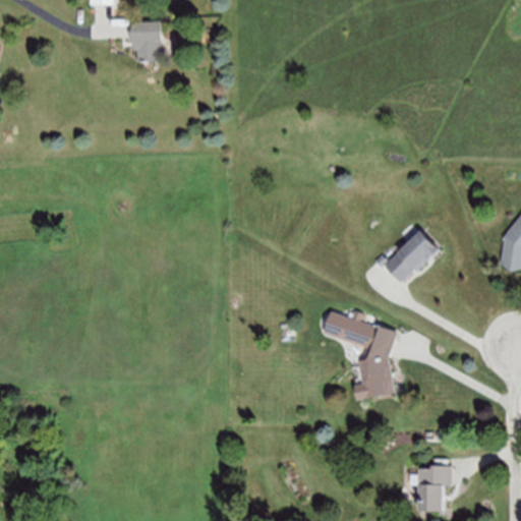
[(163,19),(164,58),(138,59),(138,49),(135,49),(134,20),(163,19)]
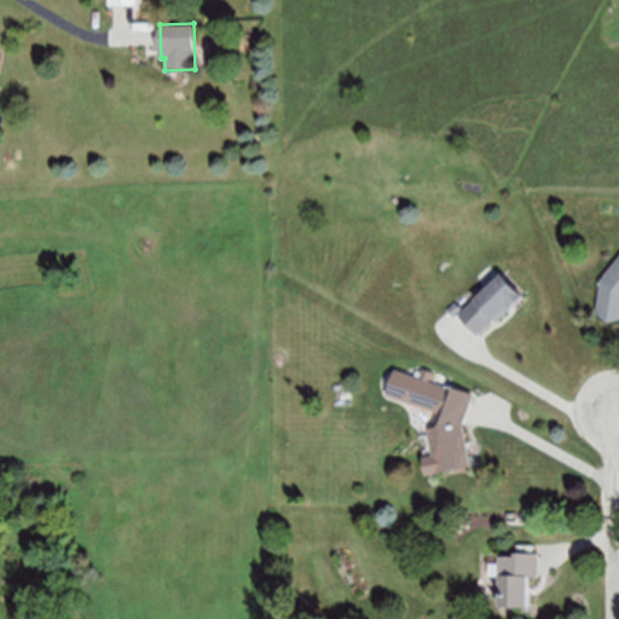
[(618,254),(600,278),(595,311),(606,322),(618,318),(618,254)]
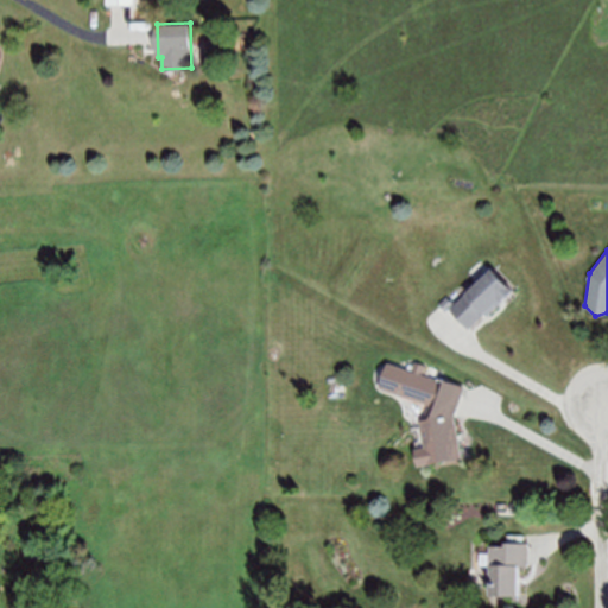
[(448,296),(455,303),(489,270),(508,290),(468,329),(450,309),(447,312),(439,304),(448,296)]
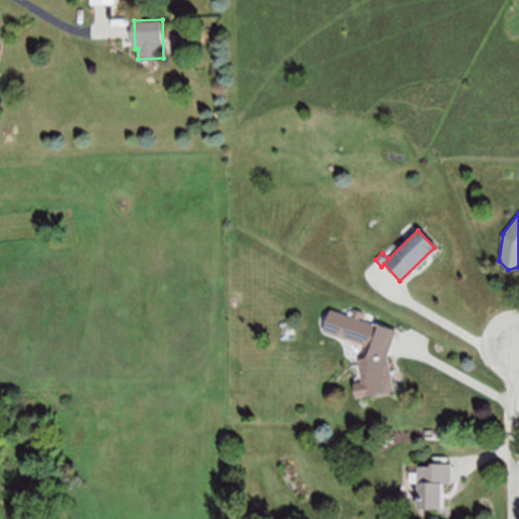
[(395,330),(374,323),(363,358),(359,359),(363,381),(354,383),(356,397),(394,390),(388,353),(395,330)]
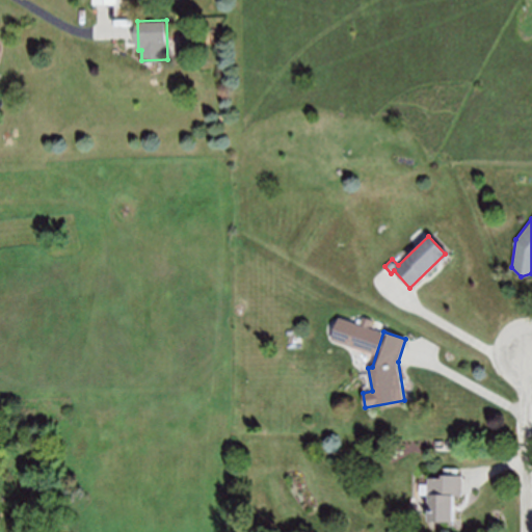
[(456,521),(457,495),(463,495),(464,476),(441,475),(441,478),(430,478),(428,520),(456,521)]
